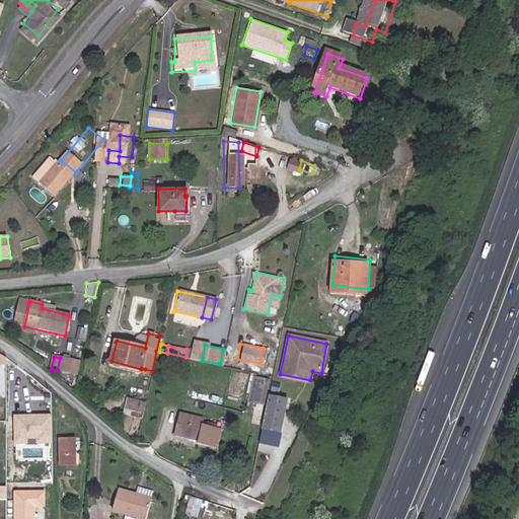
[(70,361),(60,358),(57,371),(68,373),(70,361)]
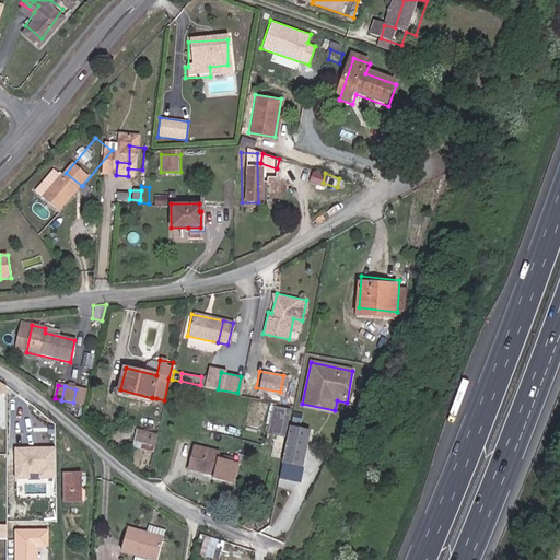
[(154,411),(161,412),(164,400),(156,398),(154,411)]
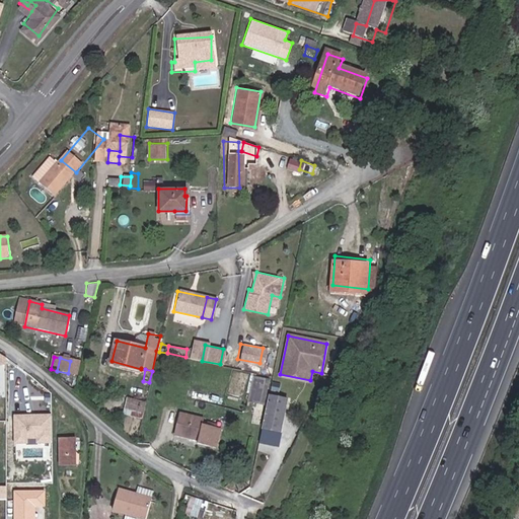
[(267,377),(251,374),(245,398),(261,401),(267,377)]
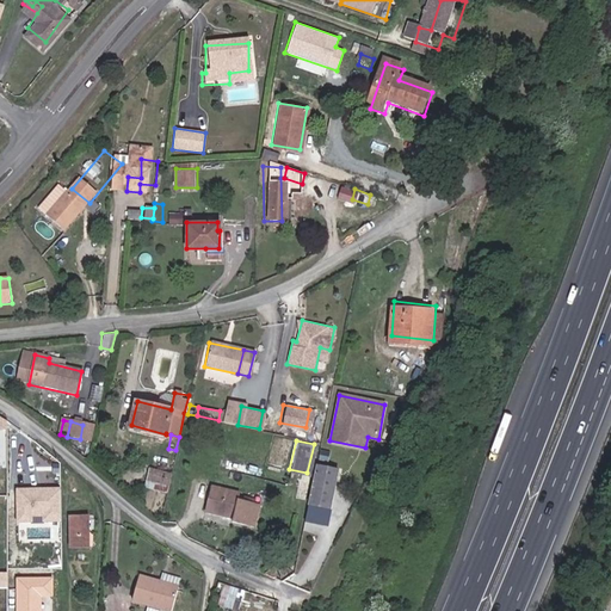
[(333,468),(314,463),(303,504),(322,508),(333,468)]
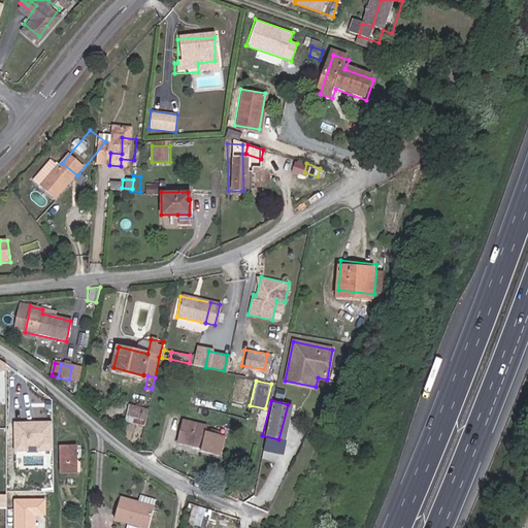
[(120,423),(142,428),(144,418),(122,413),(120,423)]
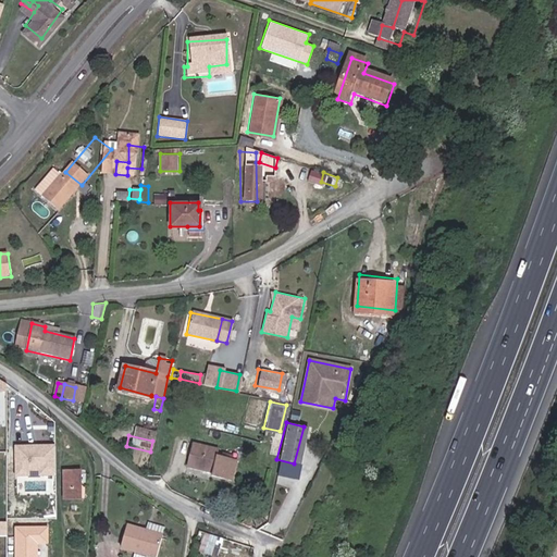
[(211,475),(227,479),(232,459),(217,455),(218,449),(192,443),(187,466),(212,471),(211,475)]
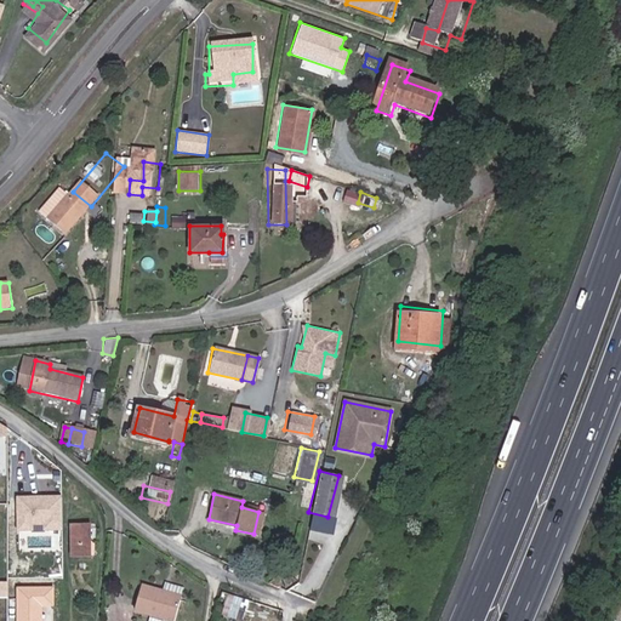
[(16,495),(16,529),(61,530),(61,496),(16,495)]
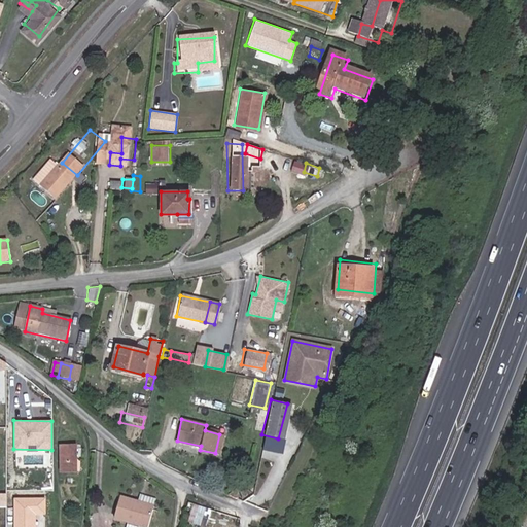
[(79,455),(63,455),(63,483),(79,483),(79,455)]
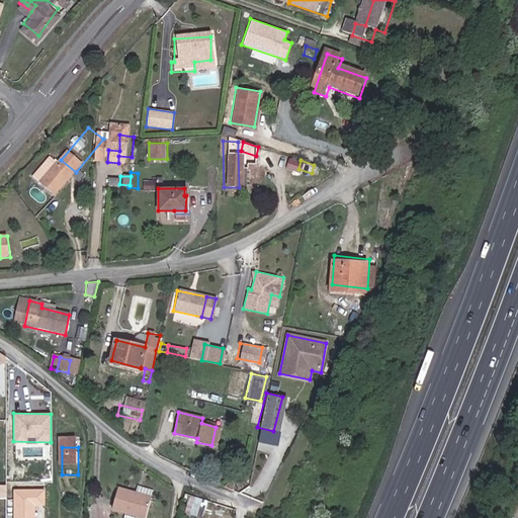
[(135,491),(136,486),(119,483),(114,504),(149,512),(153,495),(135,491)]
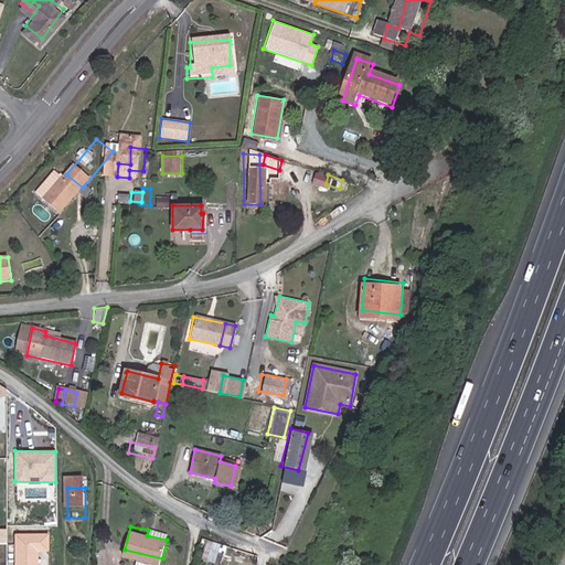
[(168,534),(148,530),(147,535),(167,540),(168,534)]
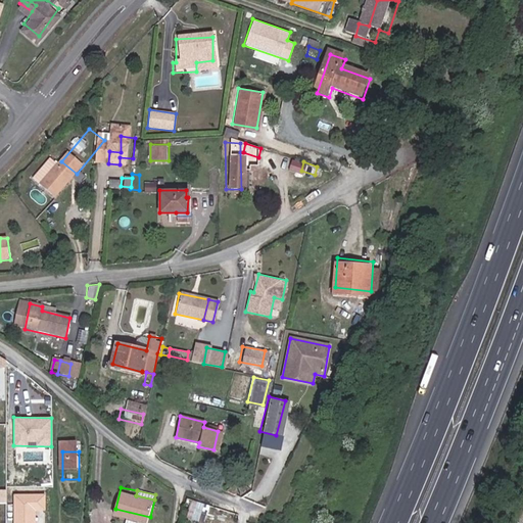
[(13,493),(13,522),(36,522),(36,510),(45,510),(45,493),(13,493)]
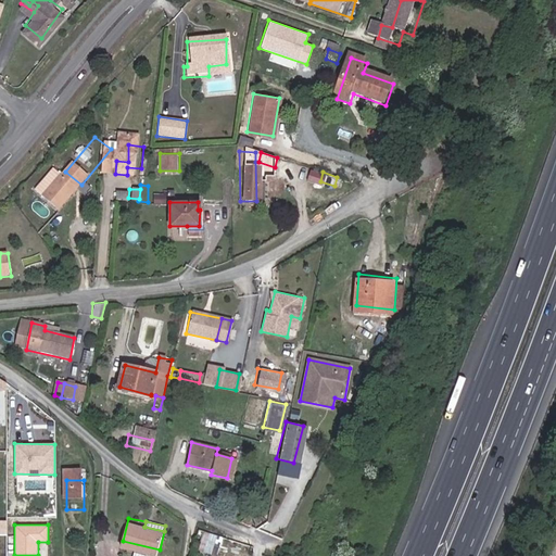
[(86,538),(72,539),(72,550),(86,548),(86,538)]
